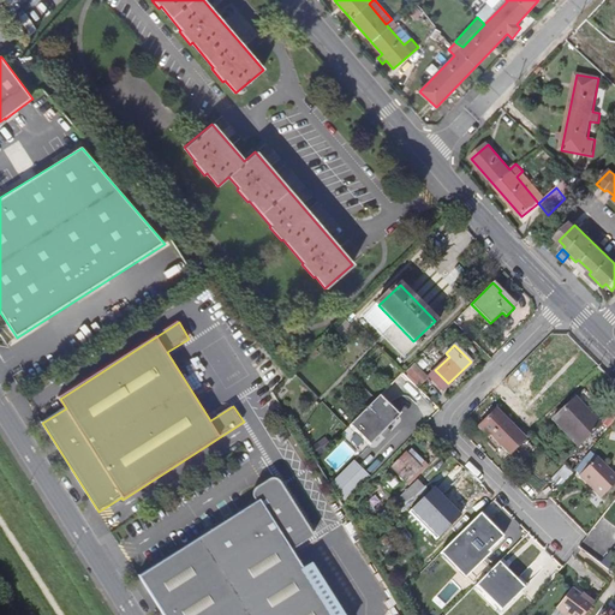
[(415,364),(405,372),(419,387),(429,377),(415,364)]
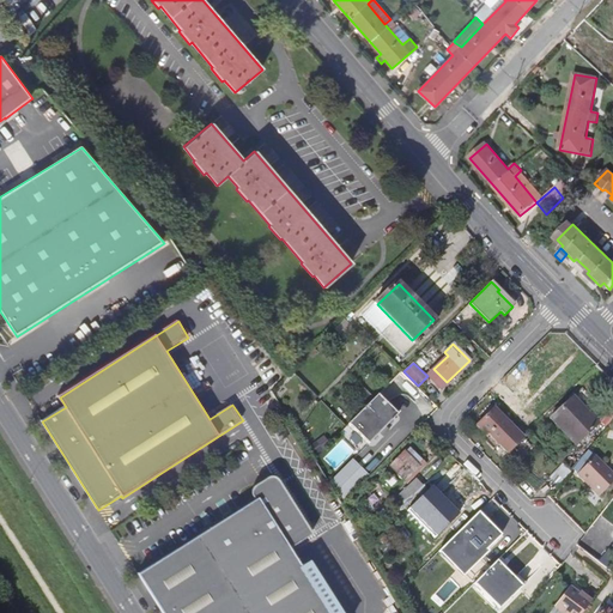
[(520,398),(513,392),(509,394),(516,401),(520,398)]
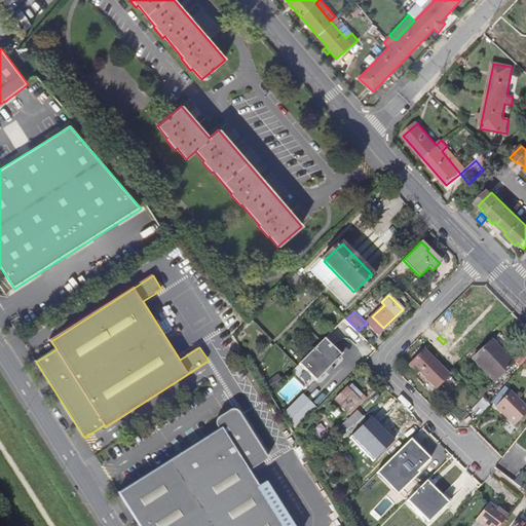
[(325,338),(300,364),(316,380),(341,355),(325,338)]
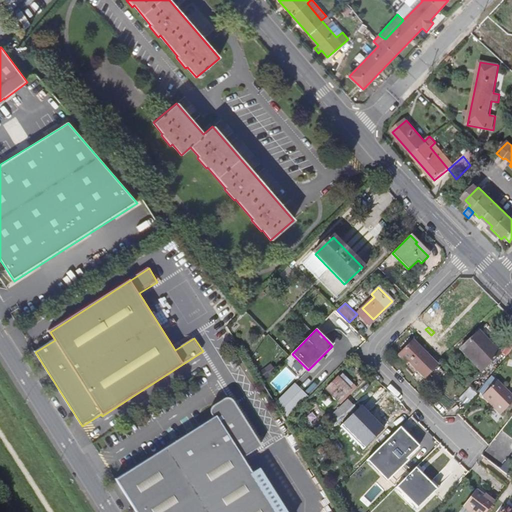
[(479,331),(460,349),(481,371),(500,353),(479,331)]
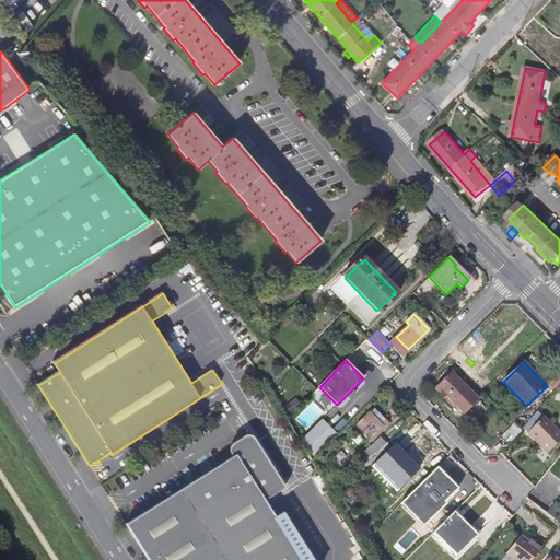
[(452,374),(436,388),(445,397),(447,395),(463,412),(477,399),(452,374)]
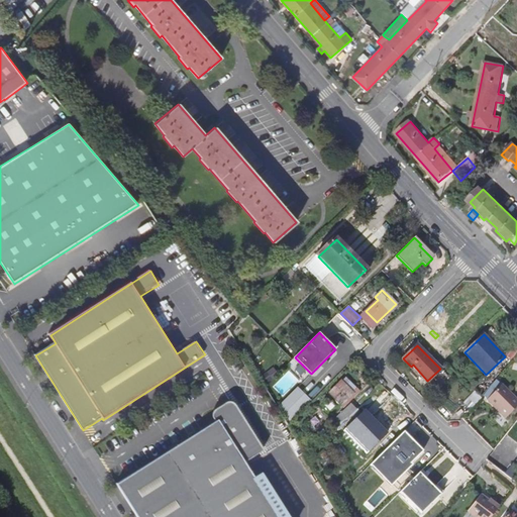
[(341,381),(329,393),(341,405),(353,393),(353,392),(356,389),(345,378),(342,382),(341,381)]
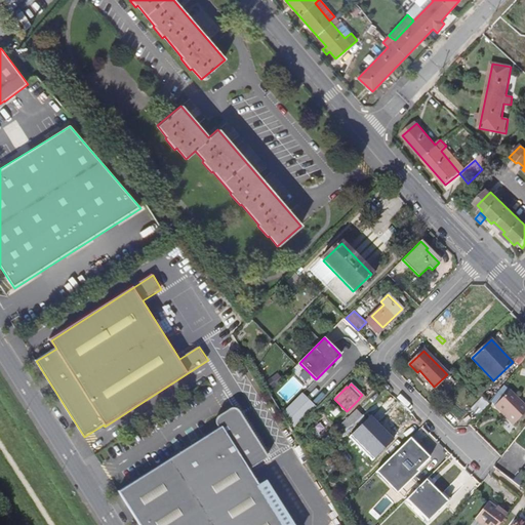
[(524,404),(510,390),(494,405),(513,425),(524,411),(524,404)]
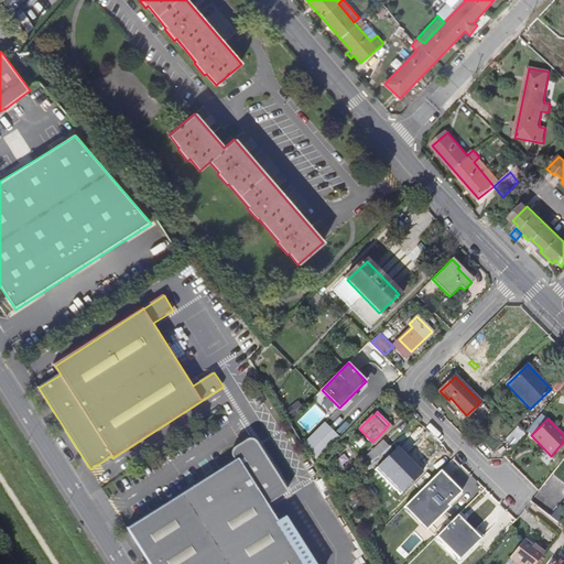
[(302,421),(291,425),(299,440),(306,436),(303,432),(307,429),(302,421)]
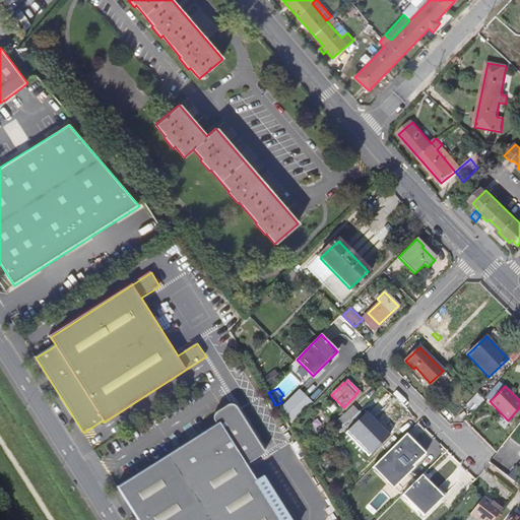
[(280,407),(293,420),(313,401),(301,388),(280,407)]
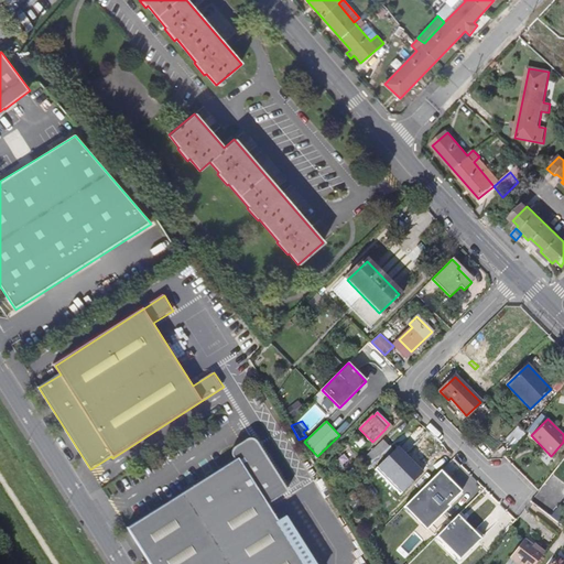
[(360,436),(355,442),(360,447),(366,442),(360,436)]
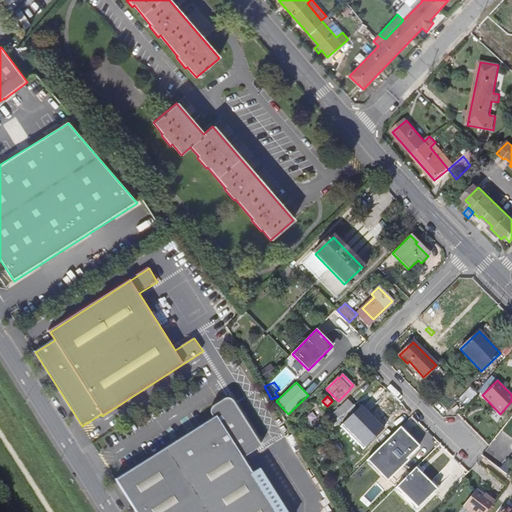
[(115,479),(136,511),(276,511),(242,457),(261,446),(231,399),(229,399),(227,398),(225,399),(223,399),(213,405),(211,409),(211,411),(211,413),(211,414),(211,415),(212,417),(115,479)]
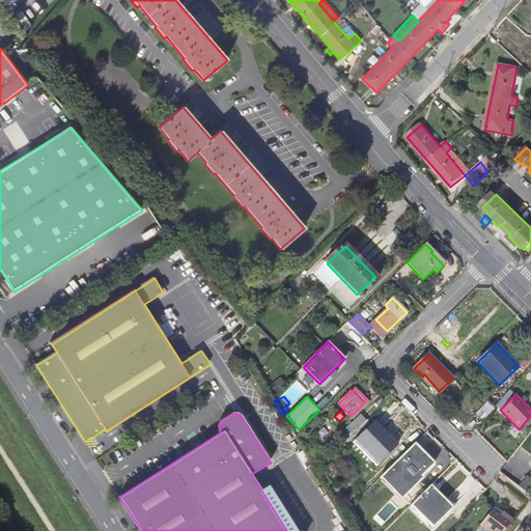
[(361,415),(341,432),(347,439),(366,420),(361,415)]
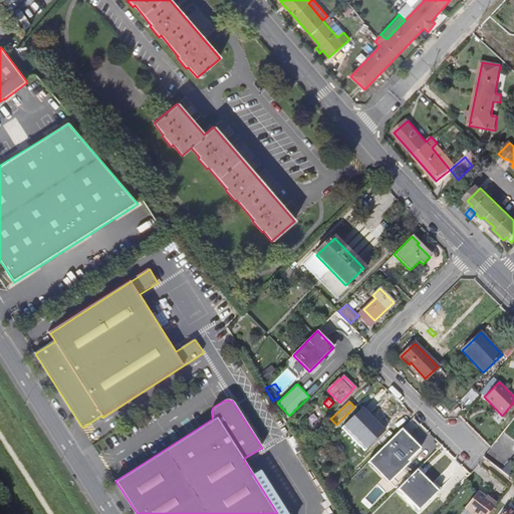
[(354,437),(361,444),(368,437),(370,439),(381,427),(366,412),(355,423),(355,424),(351,428),(353,431),(352,432),(356,436),(354,437)]
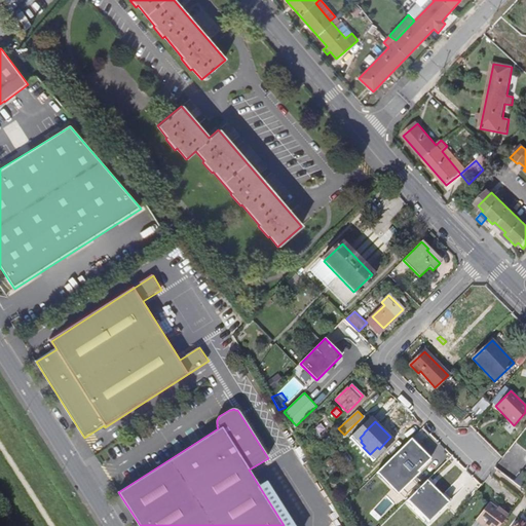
[(410,440),(377,473),(397,492),(399,490),(406,497),(418,485),(413,480),(420,473),(418,471),(429,459),(410,440)]
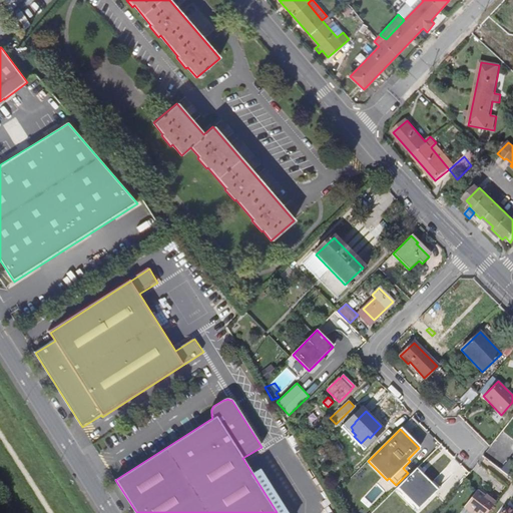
[(491,447),(483,457),(512,480),(512,454),(496,441),(491,447)]
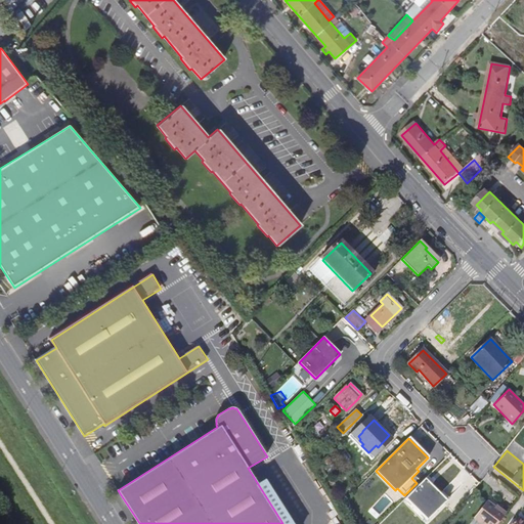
[(405,498),(429,521),(449,499),(426,478),(405,498)]
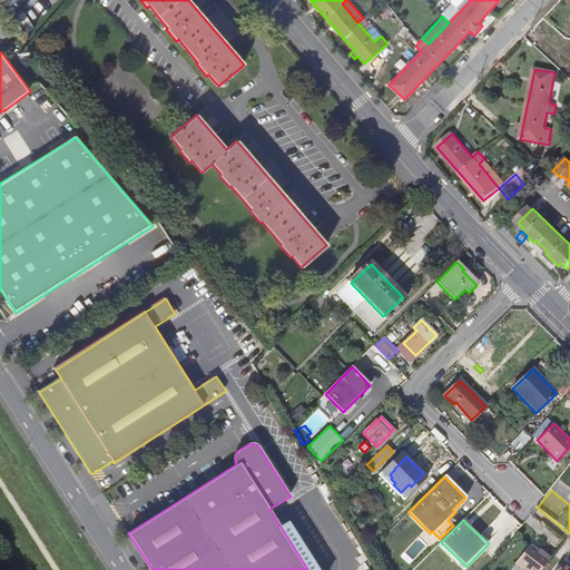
[(542,554),(543,552),(547,549),(534,540),(531,546),(542,554)]
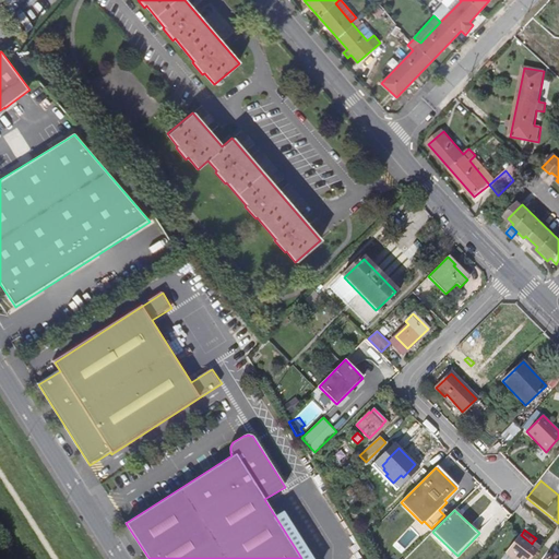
[(507,552),(513,558),(531,558),(540,548),(533,542),(532,544),(521,535),(507,552)]
